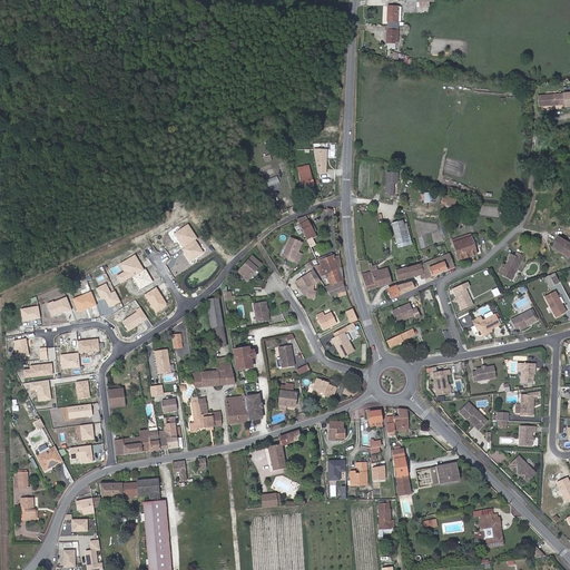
[(393,5),(382,3),(381,43),(392,43),(393,5)]
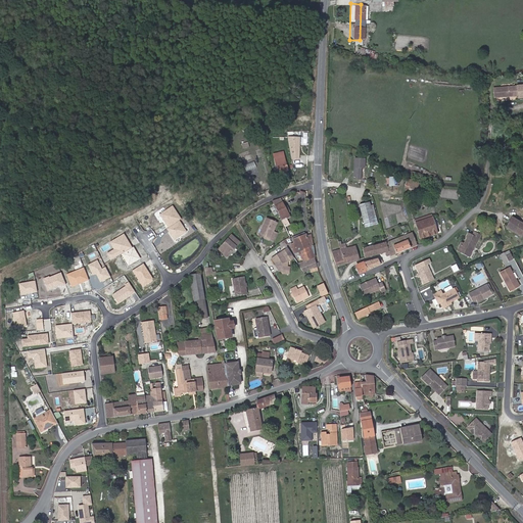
[(358,54),(377,59),(378,52),(359,48),(358,54)]
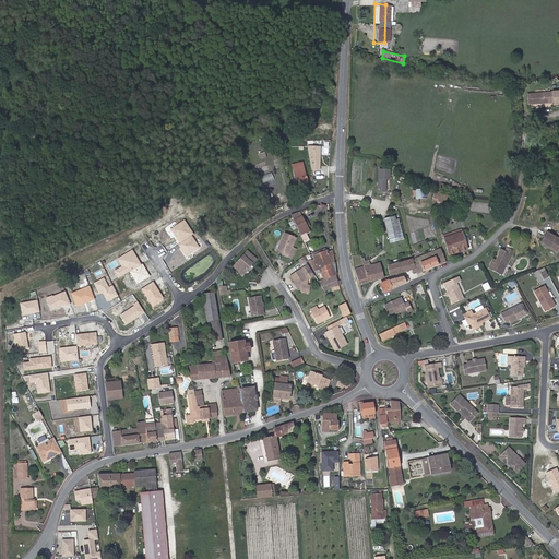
[(554,102),(552,92),(527,94),(528,105),(554,102)]
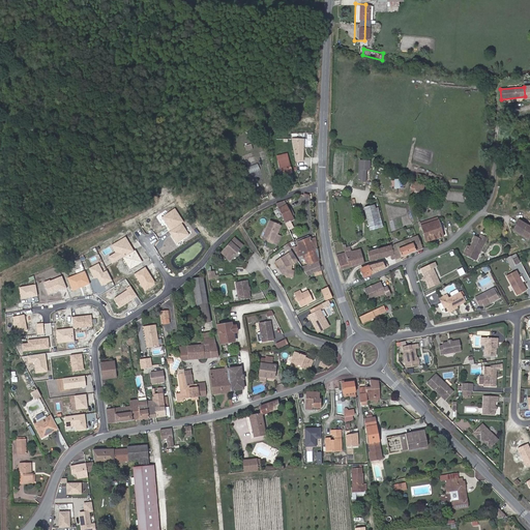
[(278,129),(276,123),(264,126),(266,134),(278,129)]
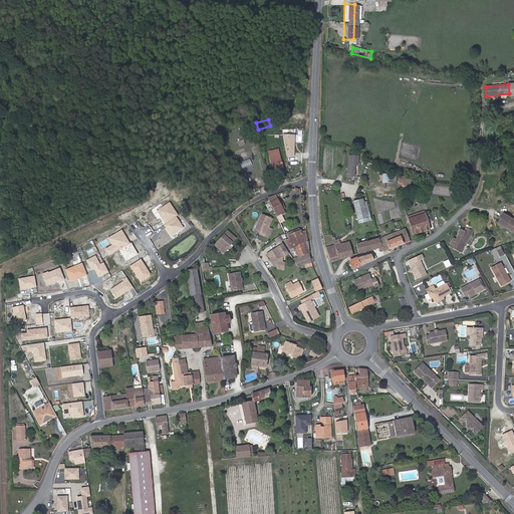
[(337,171),(340,146),(325,144),(324,151),(330,152),(330,156),(328,168),(333,169),(333,171),(337,171)]
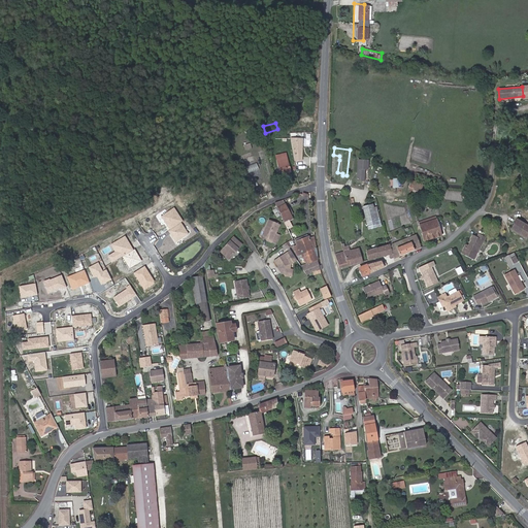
[(291,172),(286,153),(275,156),(279,169),(283,169),(284,173),(291,172)]
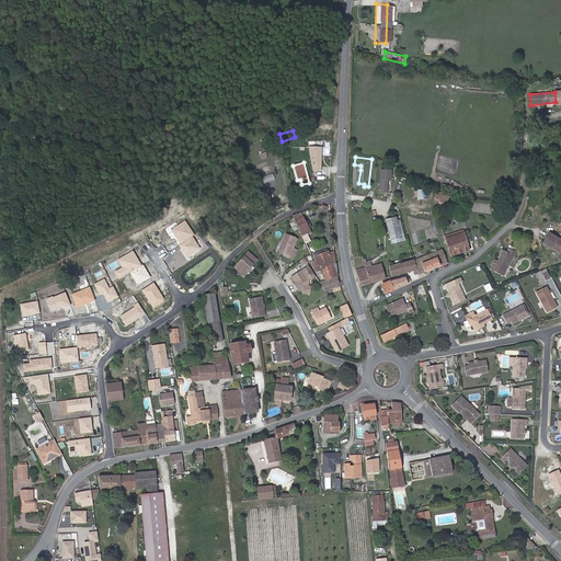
[(380,170),(378,193),(388,194),(388,185),(391,186),(393,171),(380,170)]
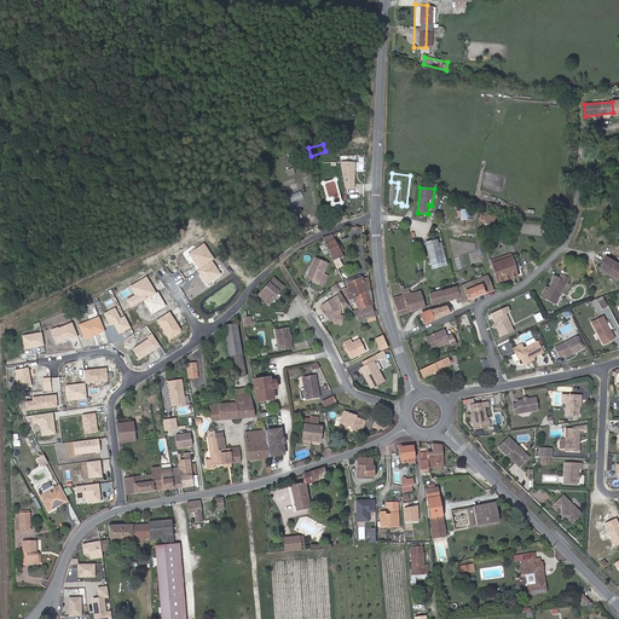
[(490,232),(496,217),(484,212),(482,218),(486,219),(482,230),(490,232)]
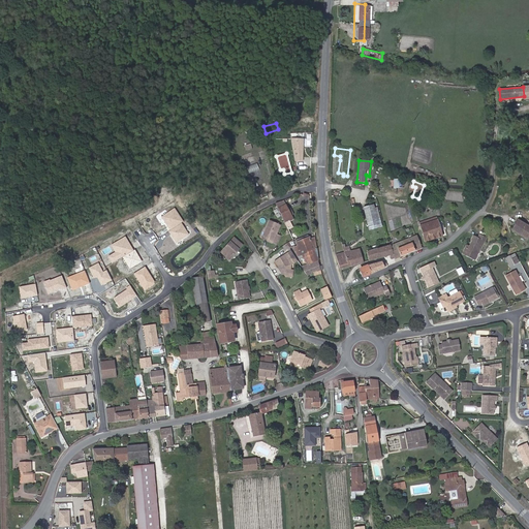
[(444,200),(464,201),(465,192),(445,190),(444,200)]
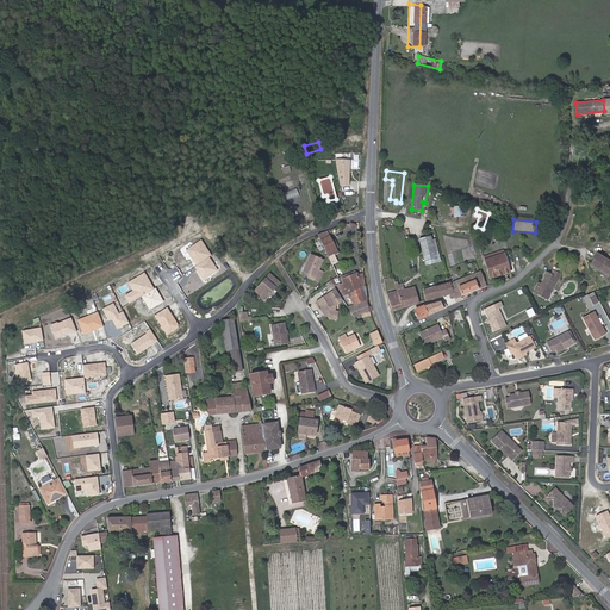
[(330,236),(328,230),(317,235),(321,241),(330,236)]
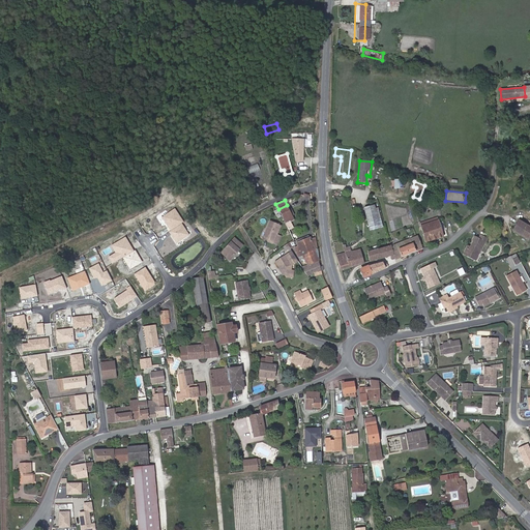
[(284,219),(293,215),(290,210),(287,205),(278,209),(284,219)]
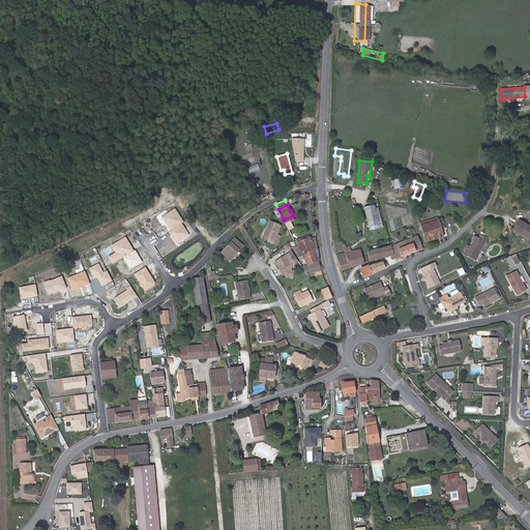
[(375,208),(375,205),(364,207),(371,230),(383,227),(378,207),(375,208)]
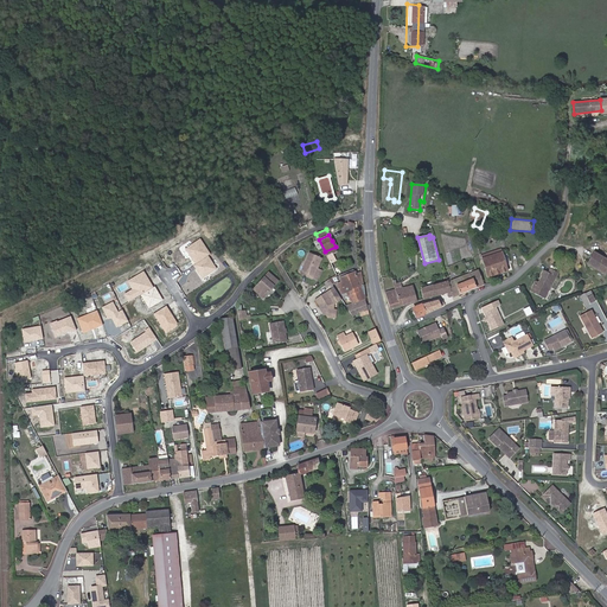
[(509,270),(502,251),(483,257),(489,276),(509,270)]
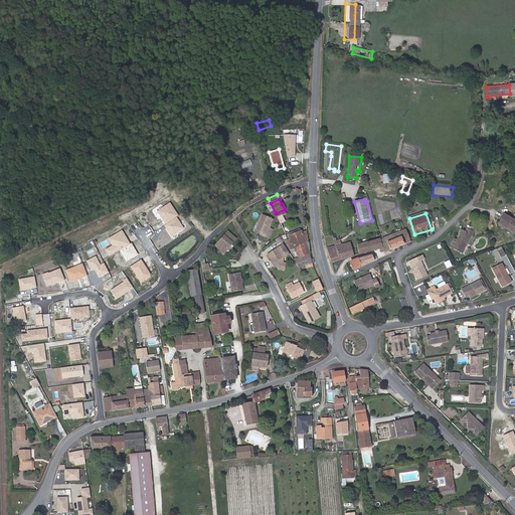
[(514,230),(514,219),(504,213),(498,223),(507,228),(508,227),(509,228),(508,229),(514,232),(514,230)]
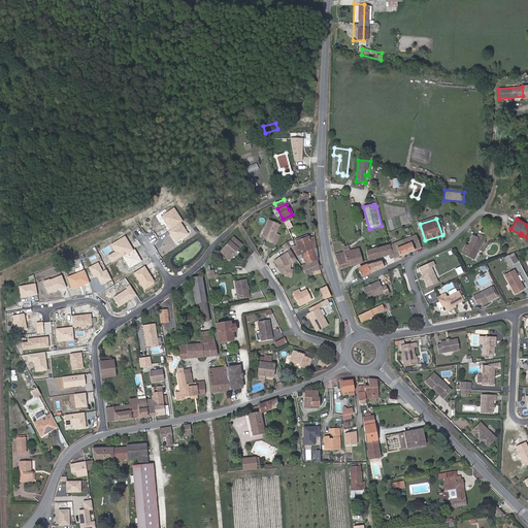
[(275,234),(279,225),(269,221),(266,229),(267,230),(264,238),(270,240),(269,241),(276,244),(279,235),(275,234)]
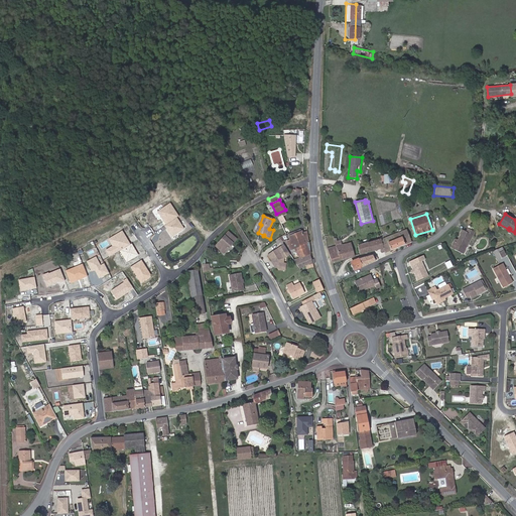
[(474,232),(469,229),(467,232),(463,230),(461,234),(462,234),(459,240),(457,242),(455,241),(452,247),(463,253),(474,232)]
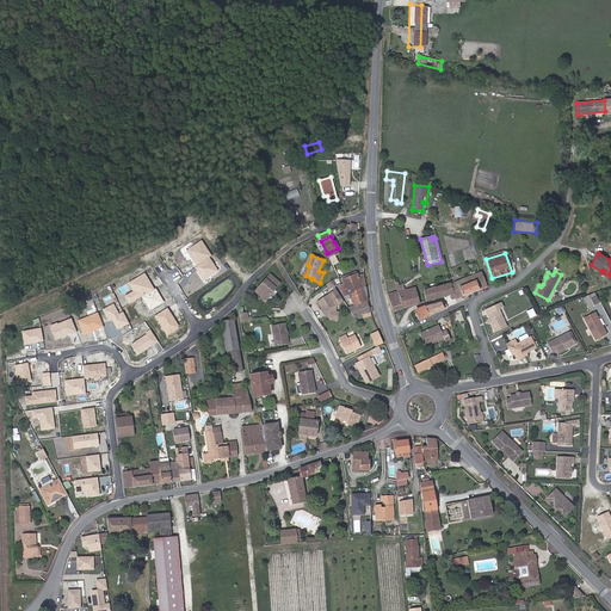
[(482,272),(458,282),(451,284),(456,297),(456,298),(487,285),(482,272)]
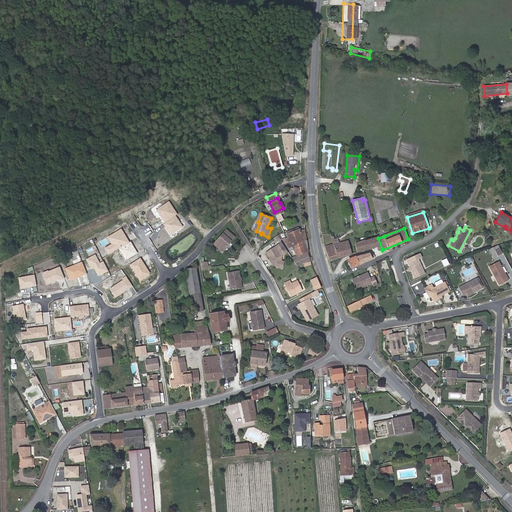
[(285,239),(288,248),(305,241),(304,238),(301,230),(301,229),(299,229),(288,234),(287,234),(289,237),(285,239)]
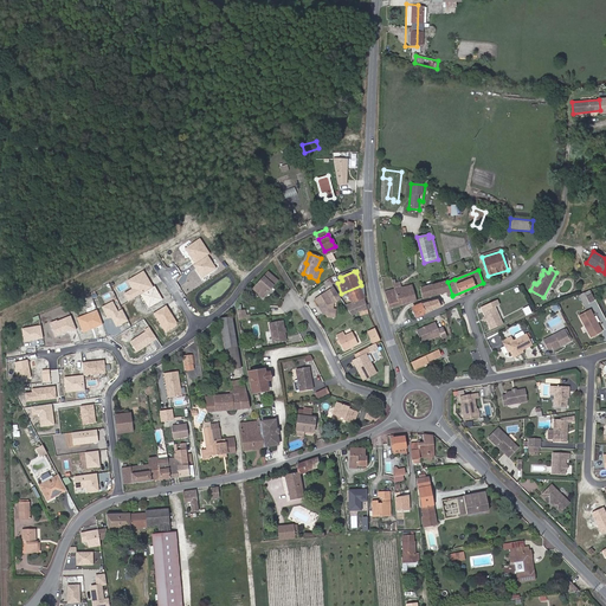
[(262,297),(277,282),(268,272),(252,289),(262,297)]
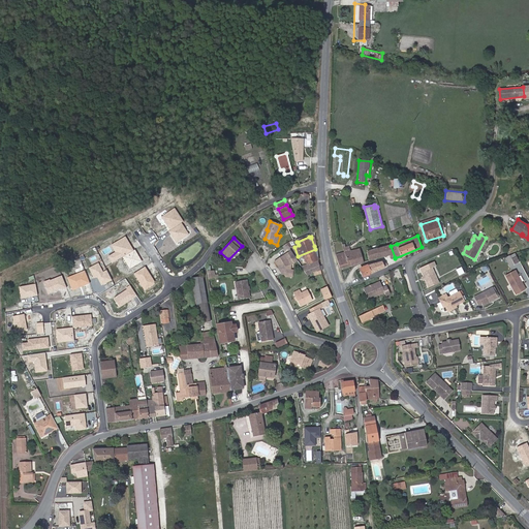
[(391,246),(391,245),(378,248),(380,257),(391,254),(392,259),(395,257),(391,246)]
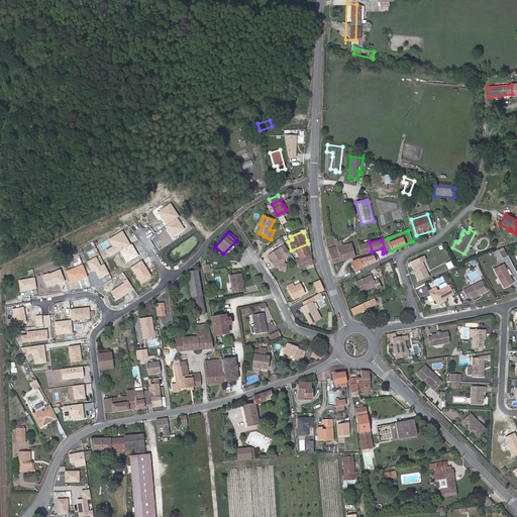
[(340,261),(349,257),(355,256),(352,242),(342,245),(341,240),(336,242),(337,247),(340,261)]
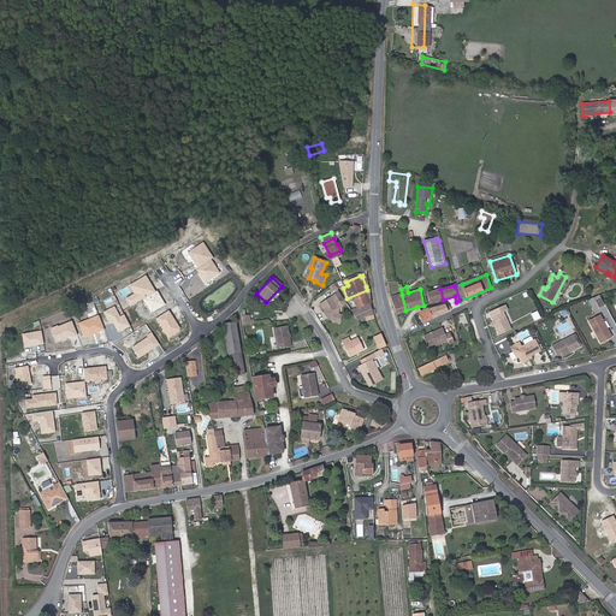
[(443,300),(440,289),(427,292),(430,303),(443,300)]
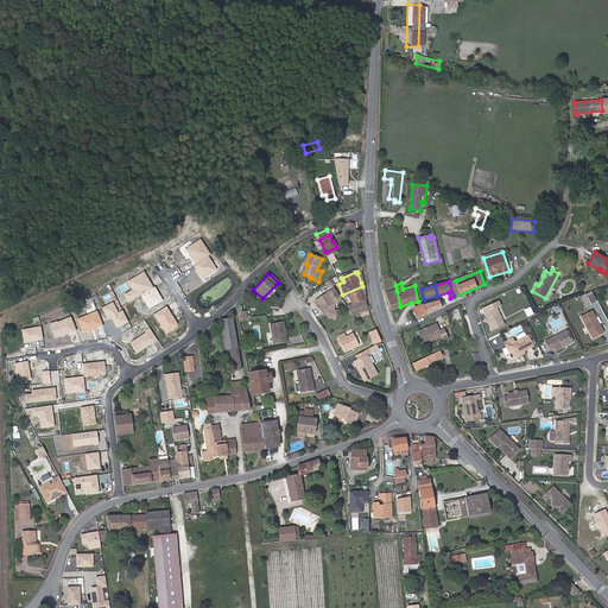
[(335,305),(342,301),(339,296),(335,289),(317,299),(323,308),(325,308),(324,312),(325,315),(329,315),(328,317),(334,318),(335,310),(335,305)]
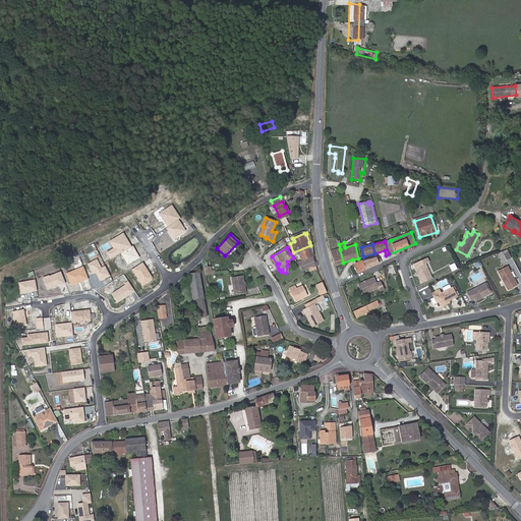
[(304,259),(302,261),(304,266),(314,262),(313,256),(310,257),(304,259)]
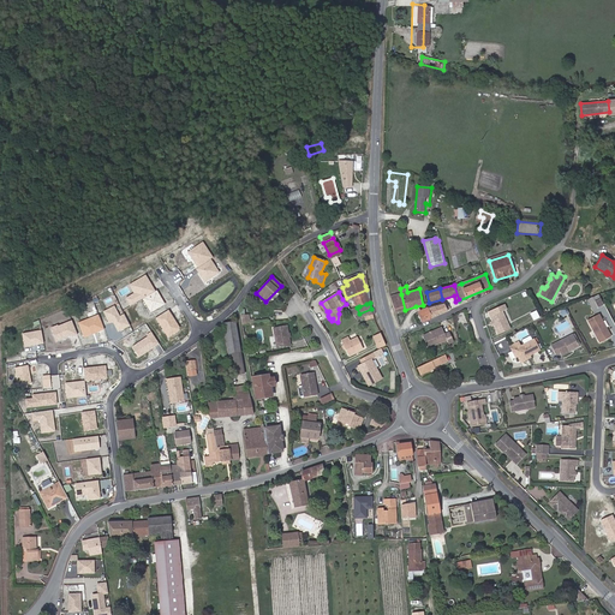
[(429,308),(433,317),(451,309),(449,304),(448,304),(447,304),(445,305),(445,304),(429,308)]
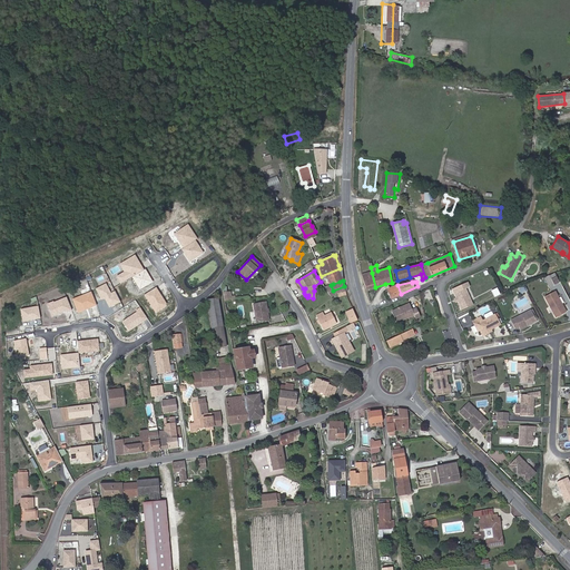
[(469,286),(467,282),(452,288),(461,308),(472,303),(464,287),(469,286)]
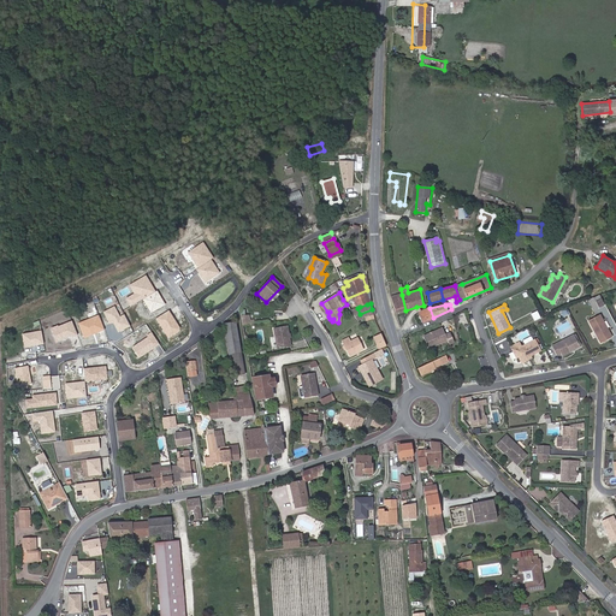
[(372,309),(360,314),(357,308),(351,311),(359,321),(366,317),(374,314),(372,309)]
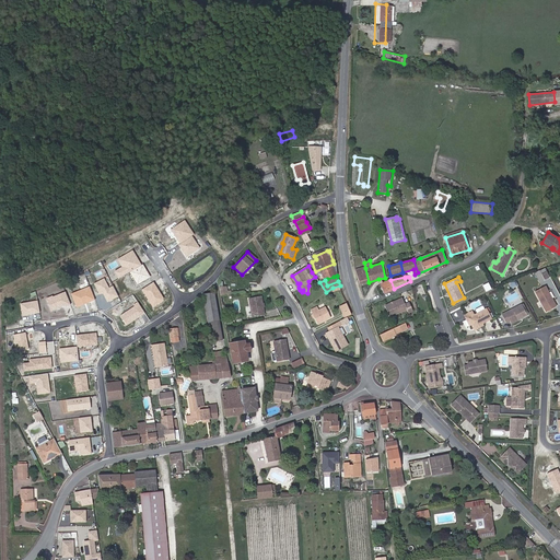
[(381,284),(384,293),(394,289),(391,280),(381,284)]
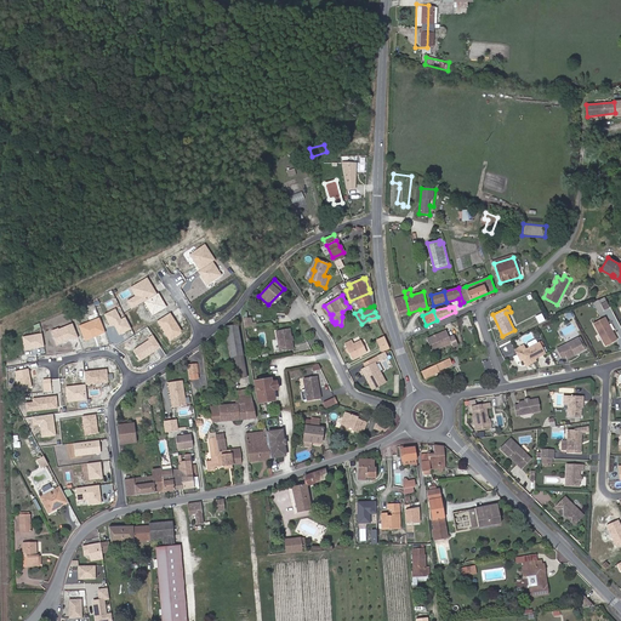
[(257,328),(256,322),(252,322),(252,318),(243,318),(244,329),(257,328)]
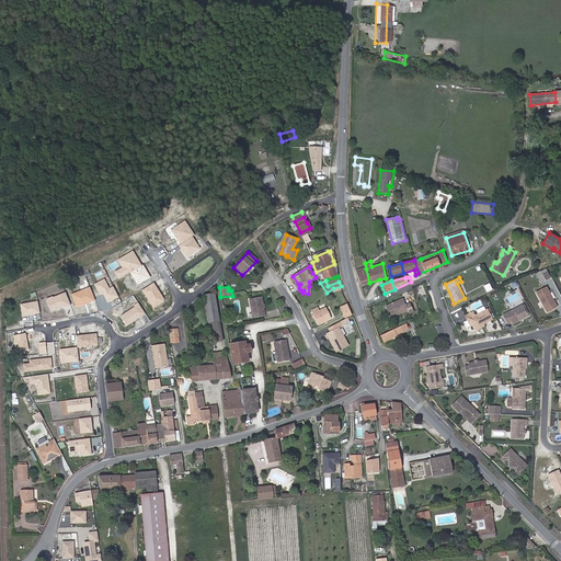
[(557,307),(546,287),(536,293),(547,313),(557,307)]
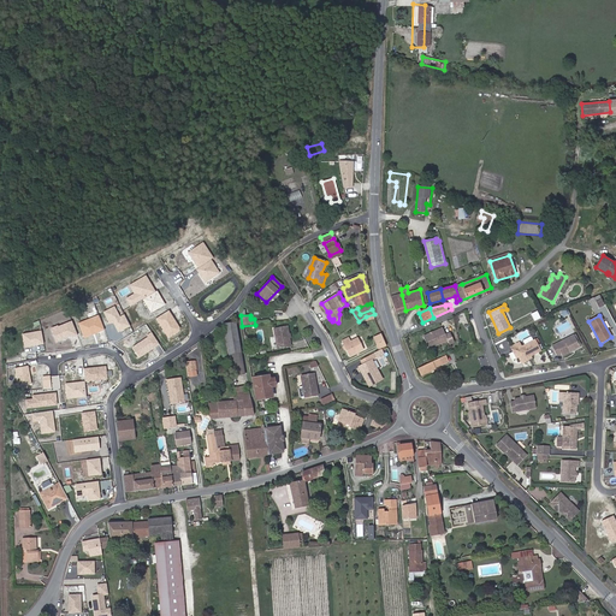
[(244,374),(236,323),(224,324),(234,375),(244,374)]
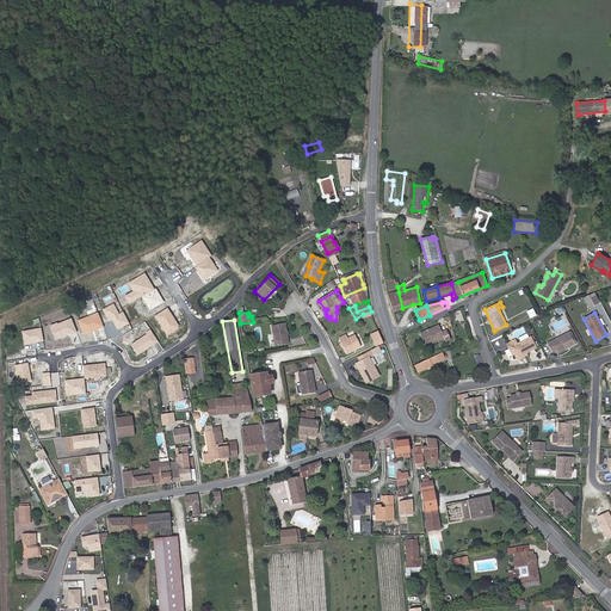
[(288,345),(284,325),(271,327),(276,347),(288,345)]
